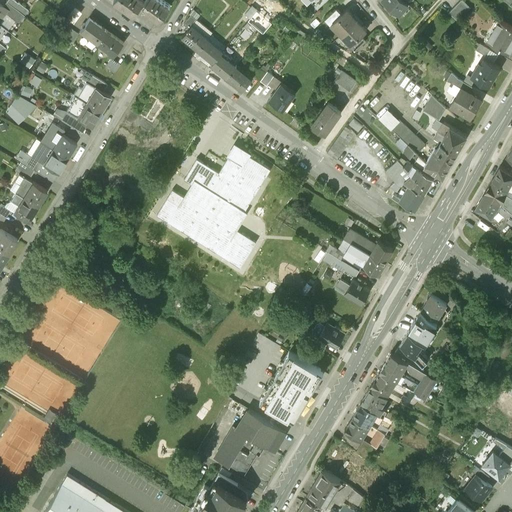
[(74,0),(64,0),(62,4),(70,9),(76,0),(74,0)]
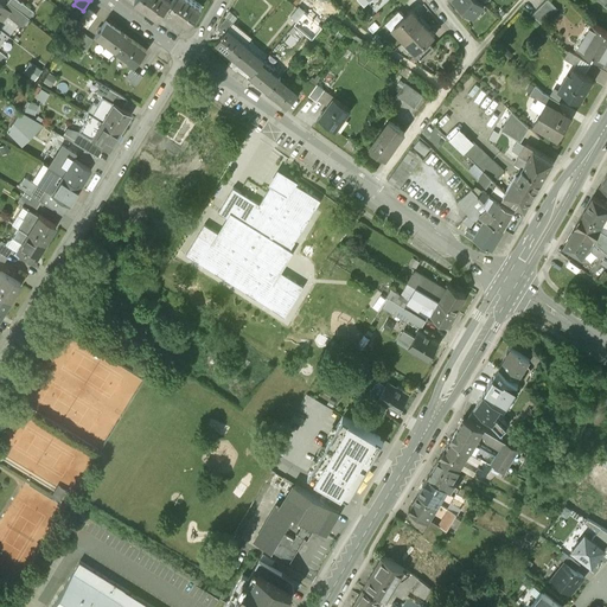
[(170,0),(134,0),(158,18),(165,7),(170,0)]
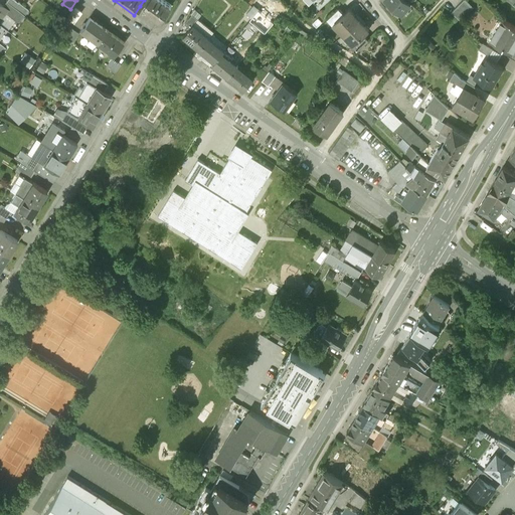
[(163,0),(144,0),(140,6),(160,21),(171,5),(163,0)]
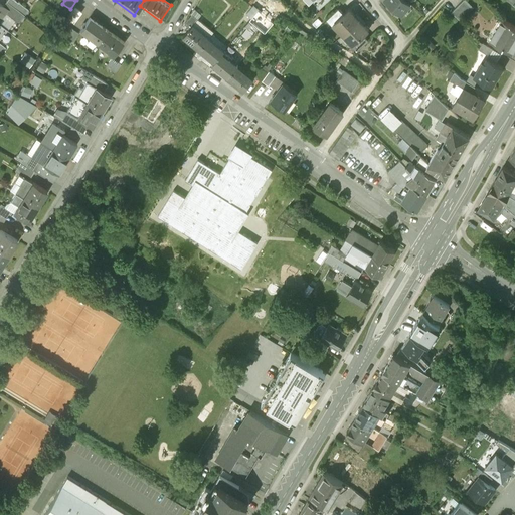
[(385,0),(389,3),(401,14),(410,4),(405,0),(385,0)]
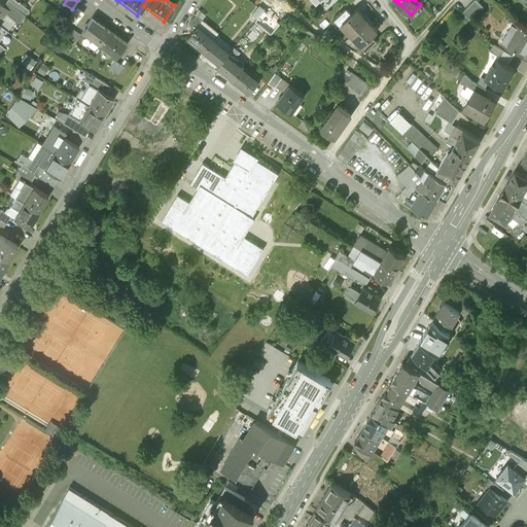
[(475,0),(462,13),(472,23),(485,10),(475,0)]
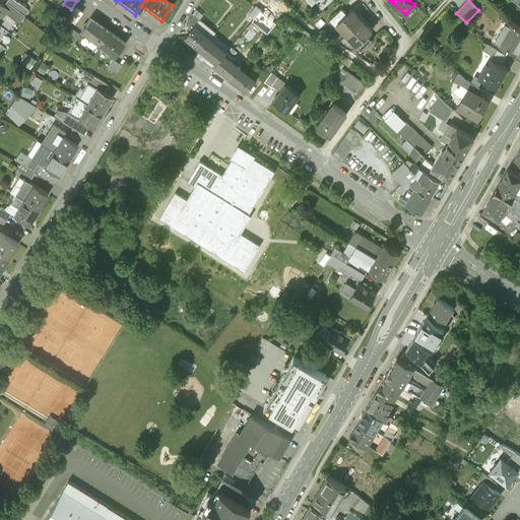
[(405,14),(393,3),(389,8),(401,18),(405,14)]
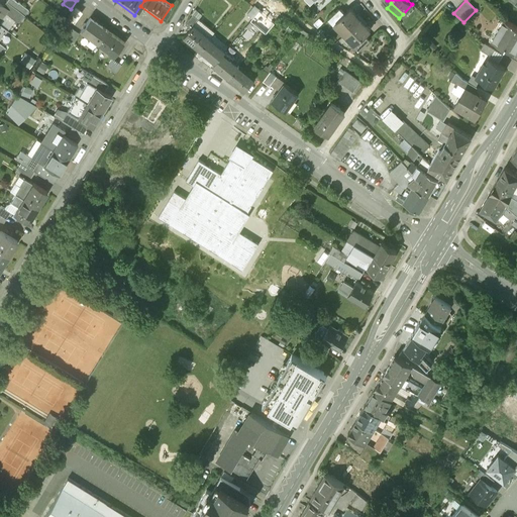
[(246,13),(256,22),(265,13),(254,4),(246,13)]
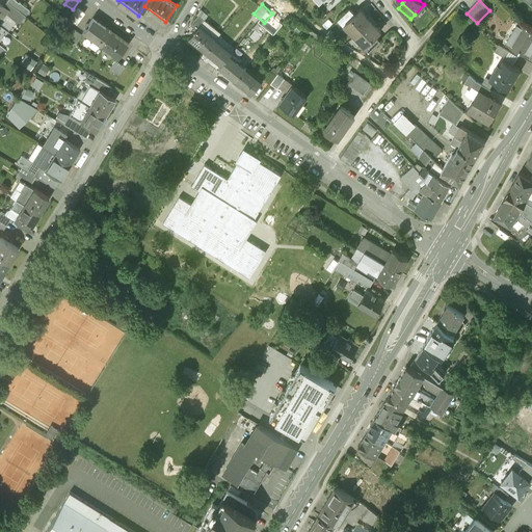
[(339,20),(344,26),(347,23),(346,23),(354,15),(350,9),(339,20)]
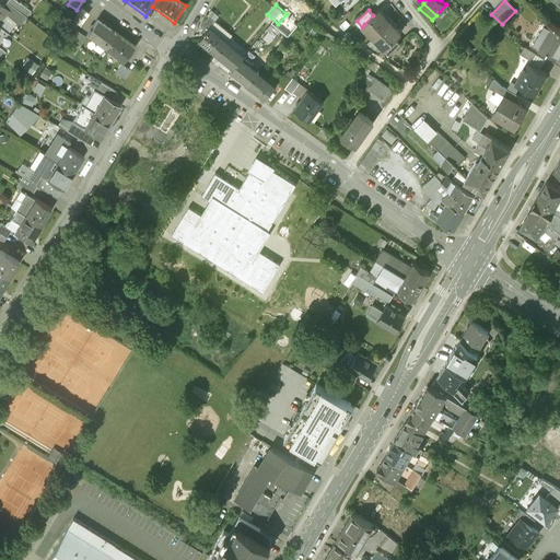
[(373,15),(364,24),(365,24),(375,35),(391,21),(380,10),(373,15)]
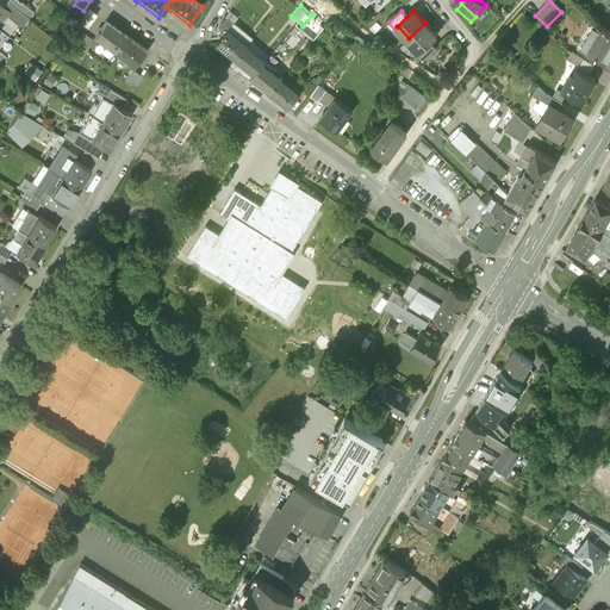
[(114,53),(126,37),(119,31),(119,32),(106,23),(107,23),(106,22),(94,38),(100,42),(114,53)]
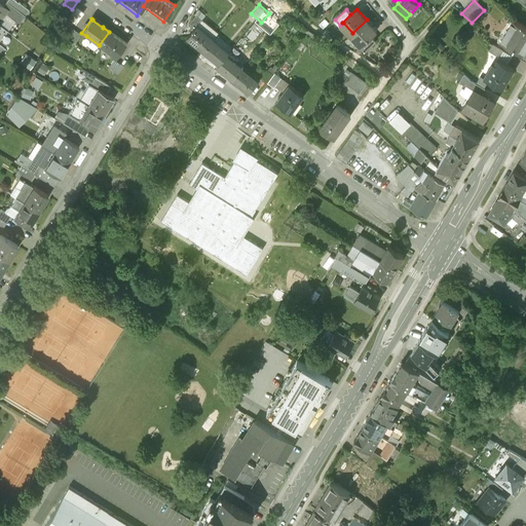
[(367,20),(352,33),(362,43),(363,43),(371,36),(377,30),(367,20)]
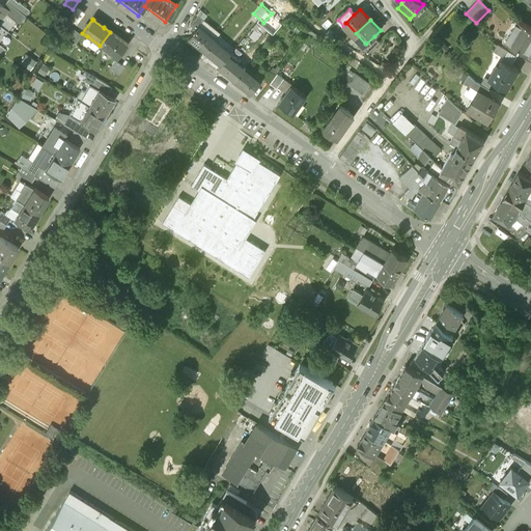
[(530,27),(518,20),(505,42),(526,54),(530,46),(530,27)]
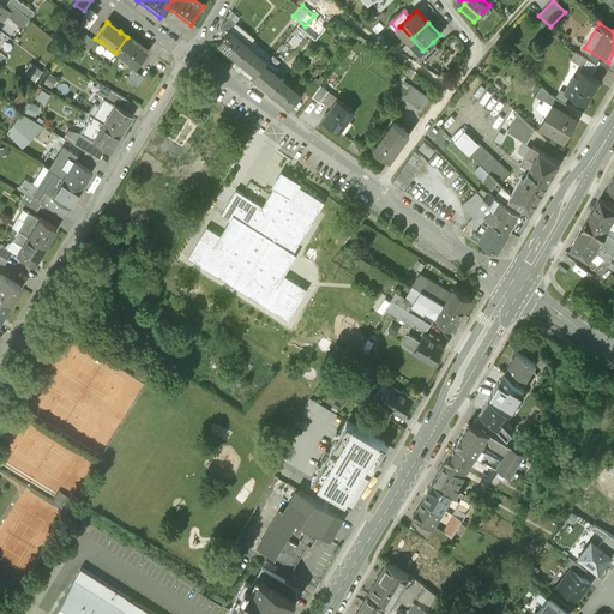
[(230,30),(218,46),(236,60),(248,46),(230,30)]
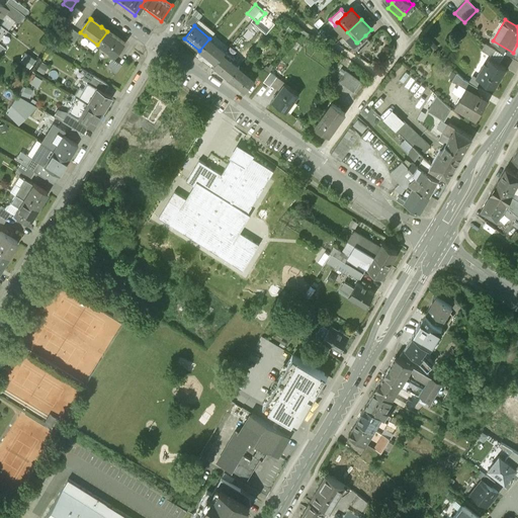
[(79,34),(70,28),(64,36),(72,44),(79,34)]
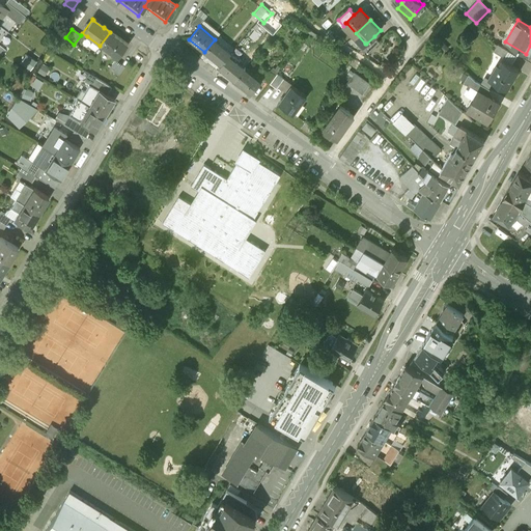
[(113,55),(117,58),(128,45),(127,45),(116,36),(110,32),(100,46),(113,55)]
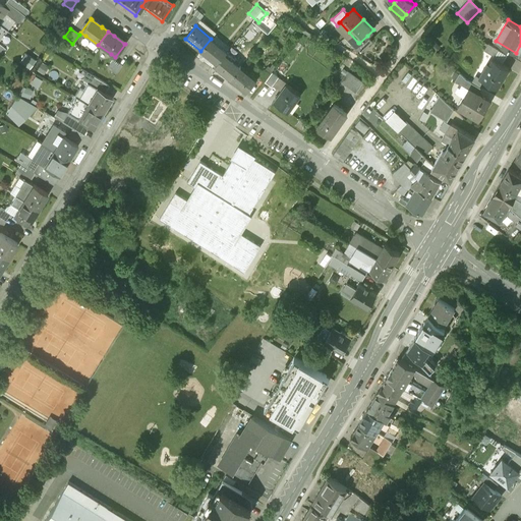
[(367,36),(359,43),(358,43),(355,45),(361,51),(371,41),(367,36)]
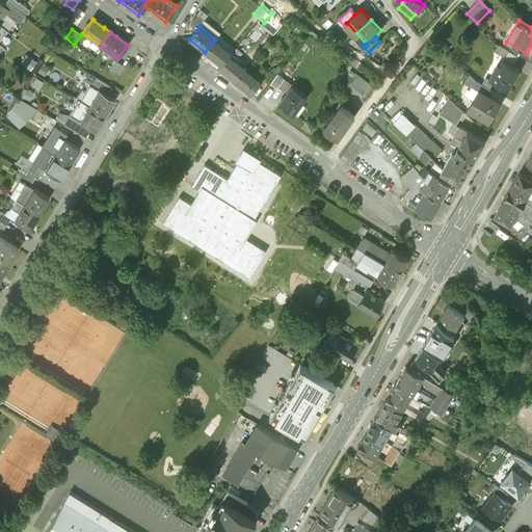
[(215,40),(205,52),(221,65),(230,55),(232,53),(215,40)]
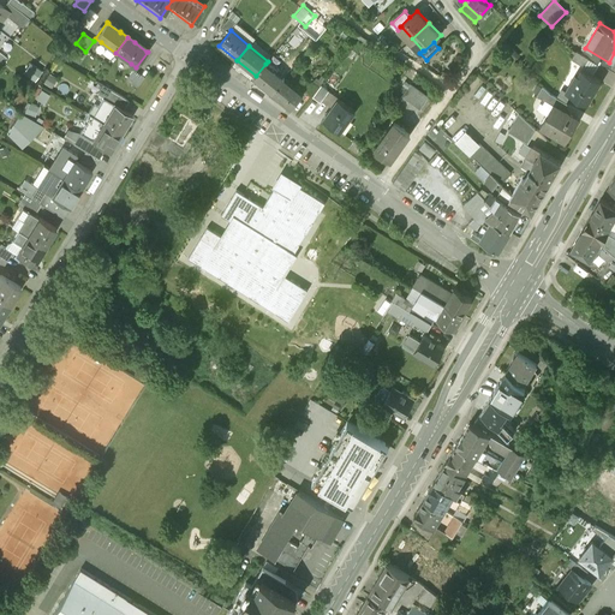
[(572,59),(584,66),(589,59),(575,52),(572,59)]
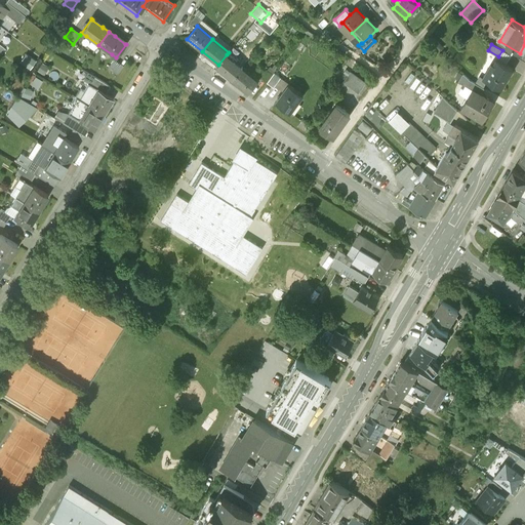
[(30,69),(36,59),(26,52),(18,62),(30,69)]
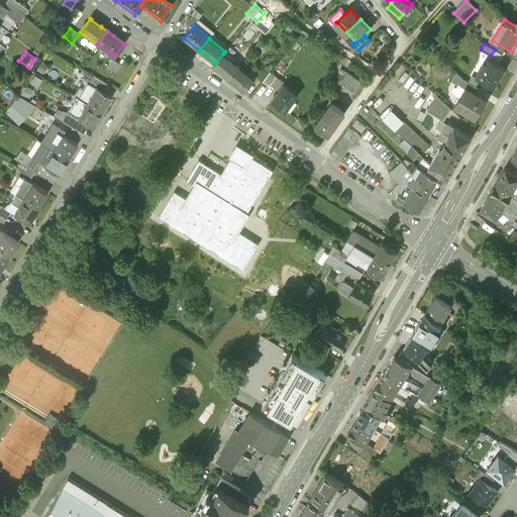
[(223,54),(215,64),(213,66),(228,79),(238,66),(223,54)]
